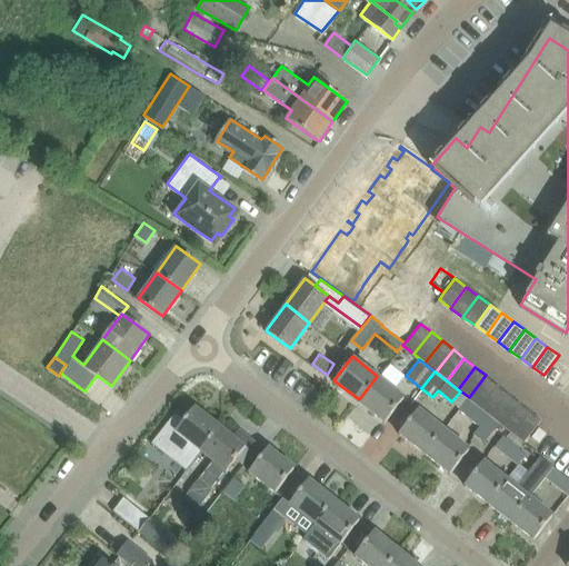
[(497,384),(486,375),(469,397),(480,406),(497,384)]
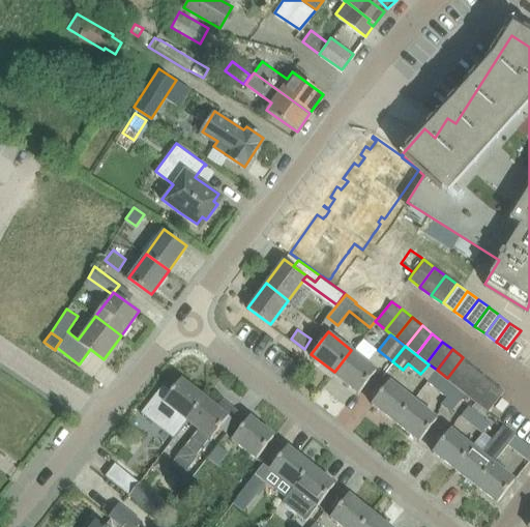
[(351,350),(334,372),(358,391),(376,370),(351,350)]
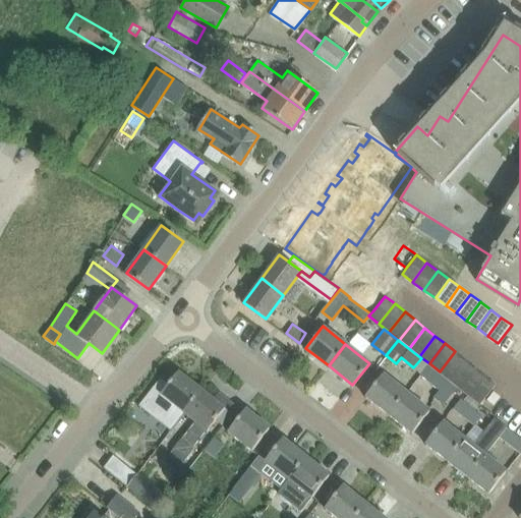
[(465,359),(455,351),(440,371),(450,380),(465,359)]
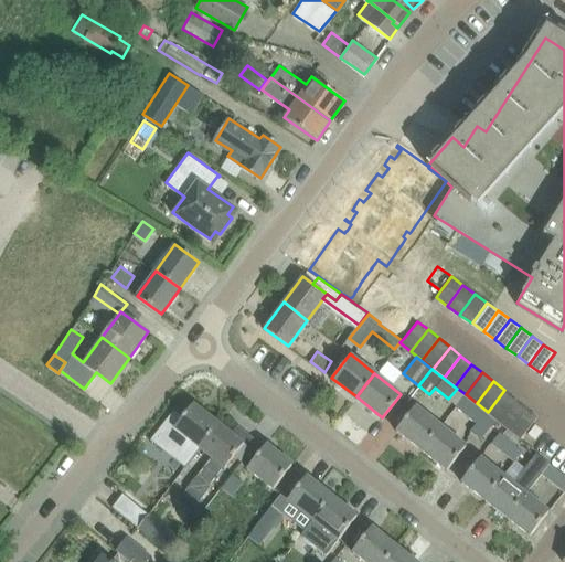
[(515,399),(504,390),(488,412),(498,421),(515,399)]
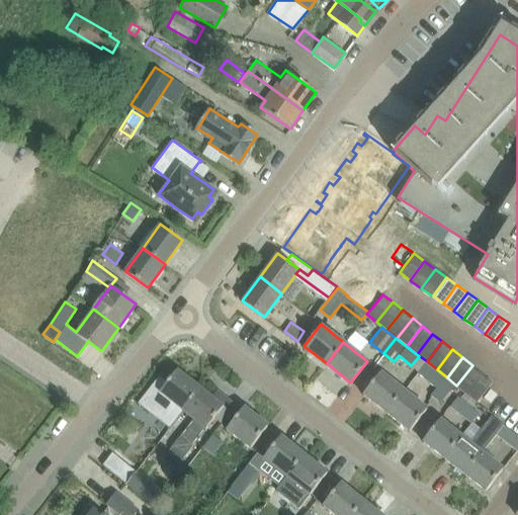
[(440,402),(454,383),(425,361),(418,371),(437,387),(431,394),(440,402)]
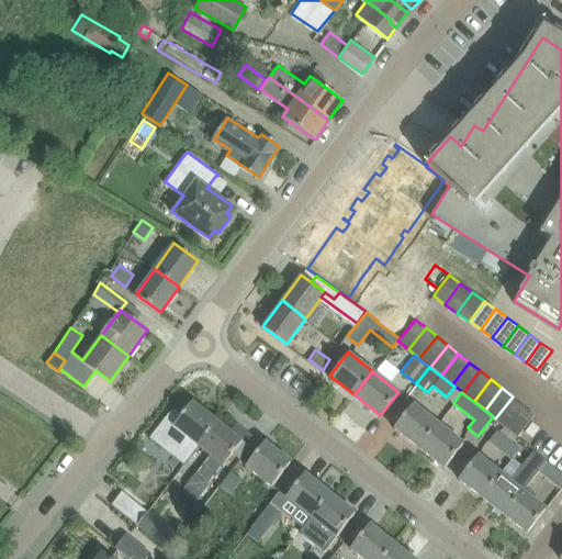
[(524,405),(513,397),(495,418),(506,427),(524,405)]
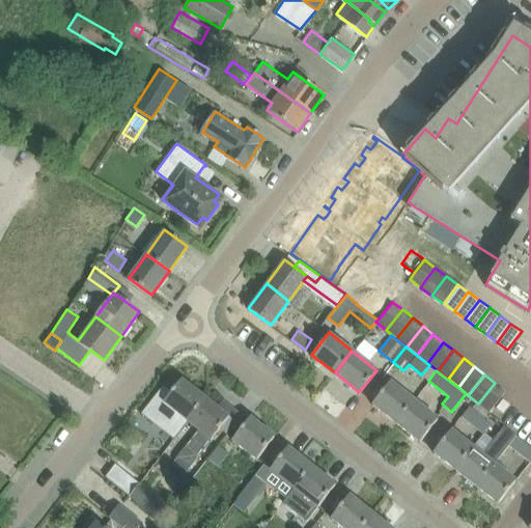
[(163,385),(141,412),(152,421),(156,417),(176,434),(173,438),(188,419),(205,397),(180,379),(171,391),(163,385)]
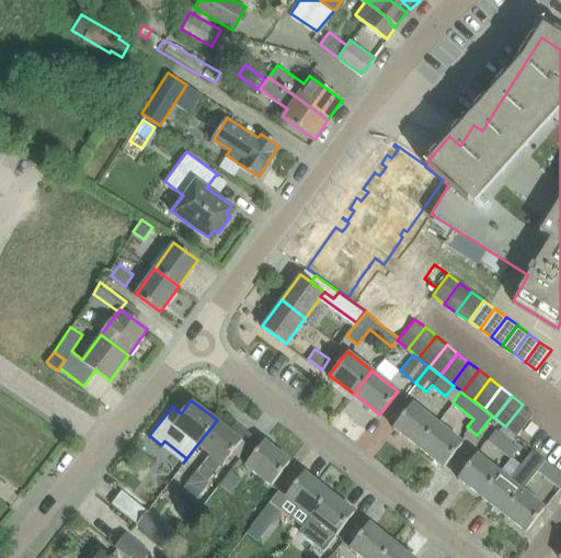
[(393,425),(419,445),(437,422),(412,402),(393,425)]
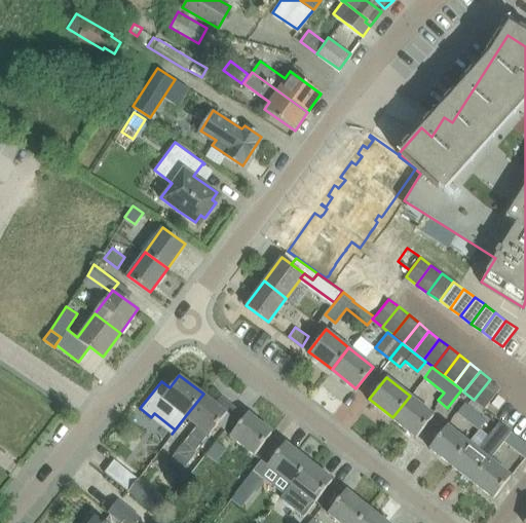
[(500,386),(490,379),(474,400),(484,407),(500,386)]
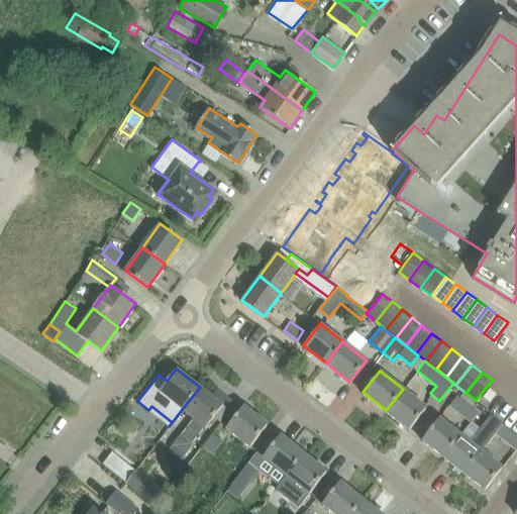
[(193,416),(171,445),(172,446),(183,454),(222,405),(200,387),(183,408),(193,416)]
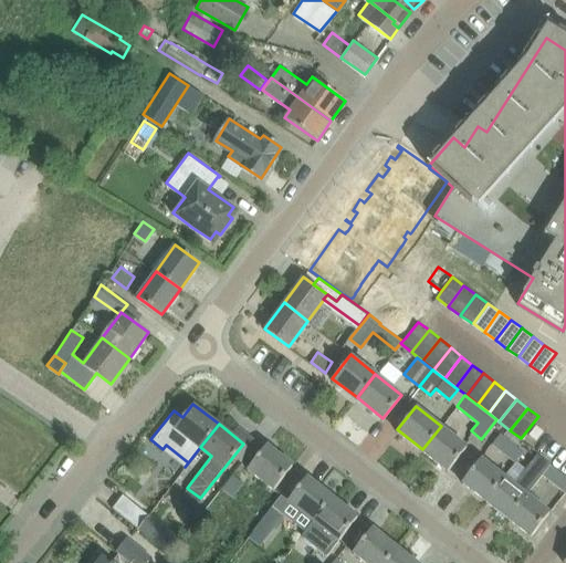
[(465,446),(441,426),(422,449),(448,469),(465,446)]
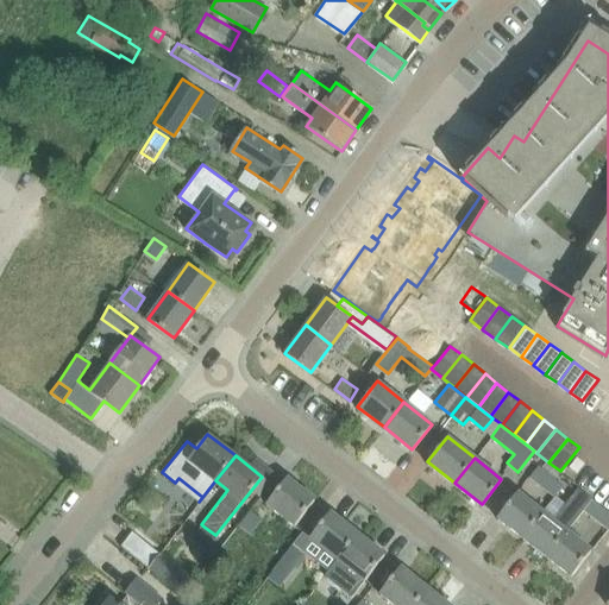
[(554,495),(563,483),(539,464),(529,476),(554,495)]
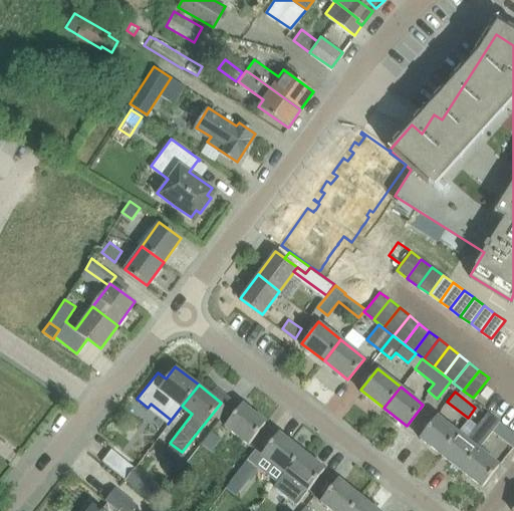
[(248,443),(253,437),(265,422),(241,403),(225,425),(248,443)]
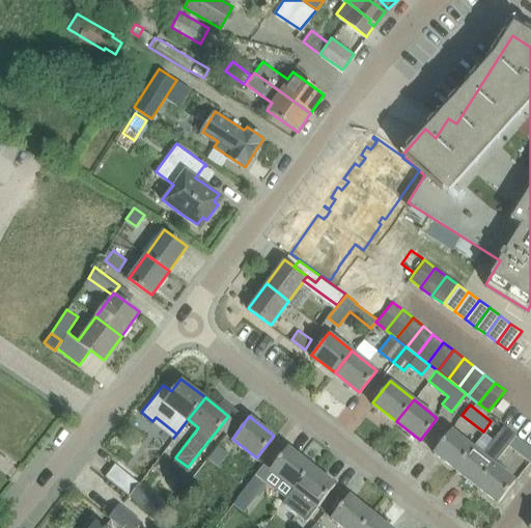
[(504,424),(481,453),(472,446),(455,468),(476,484),(494,463),(508,443),(515,434),(504,424)]
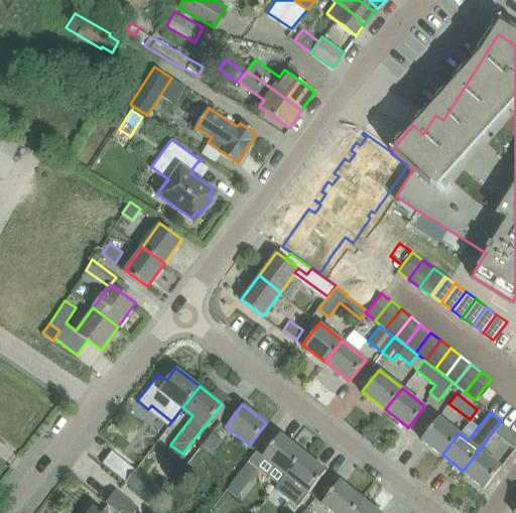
[(442,455),(459,433),(437,416),(421,437),(442,455)]
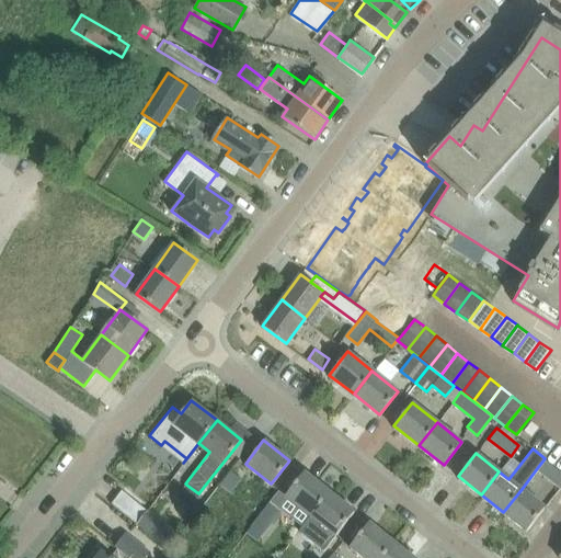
[(560,470),(545,458),(537,468),(560,487),(560,486),(560,470)]
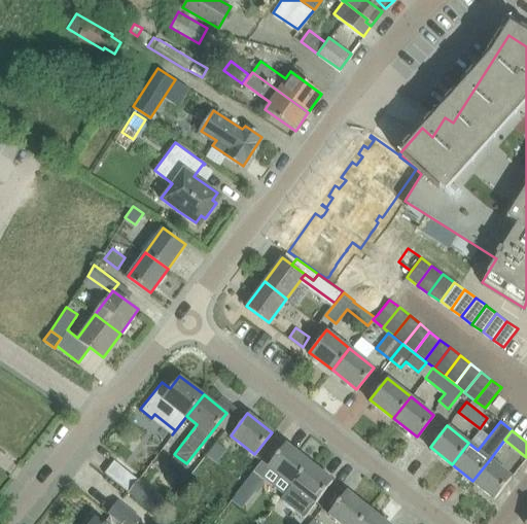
[(216,461),(227,447),(217,440),(206,453),(216,461)]
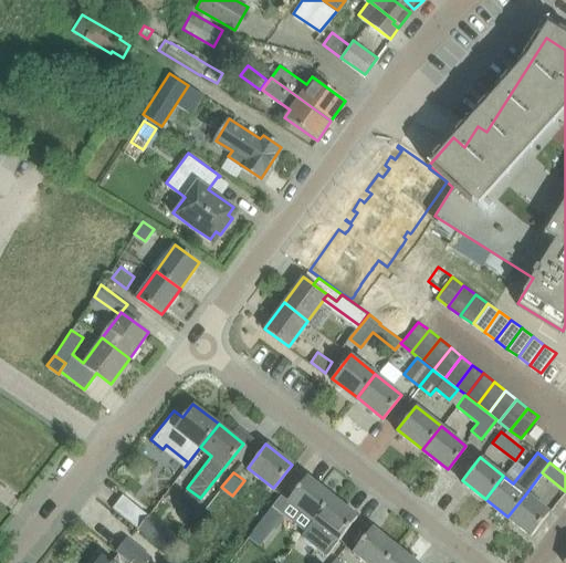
[(313,519),(332,496),(306,476),(287,499),(313,519)]
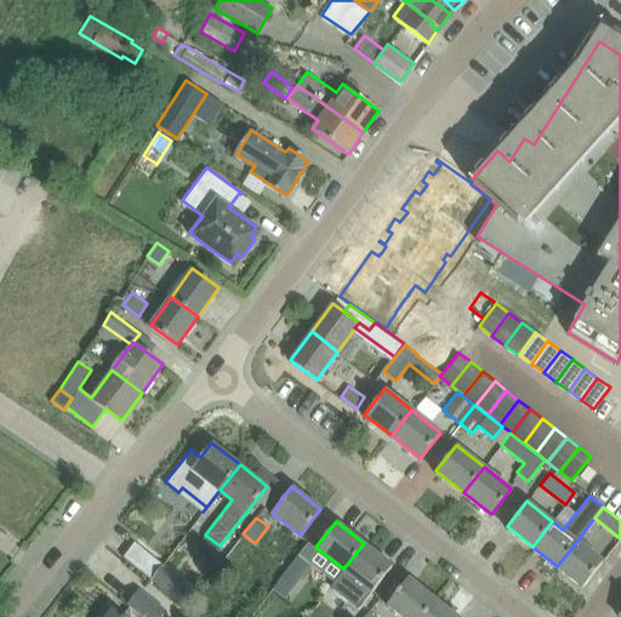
[(206,536),(199,544),(212,555),(220,546),(206,536)]
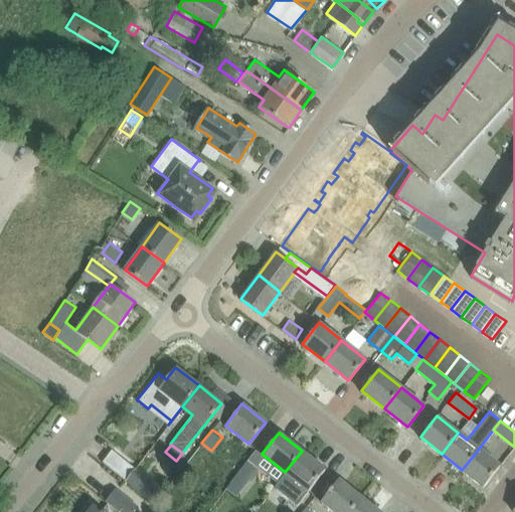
[(112,449),(102,461),(112,469),(121,456),(112,449)]
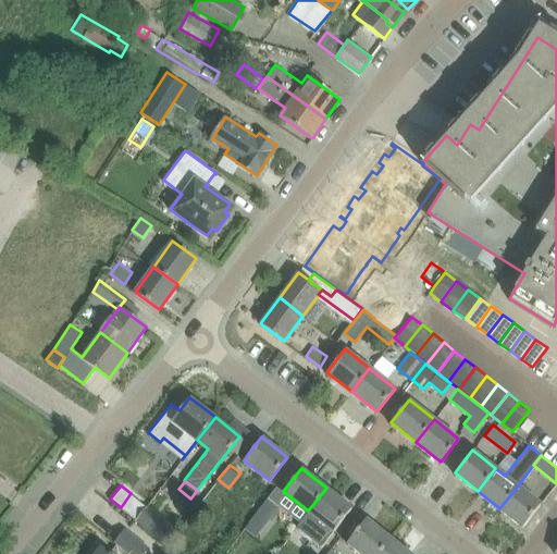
[(541,503),(518,485),(499,508),(522,526),(541,503)]
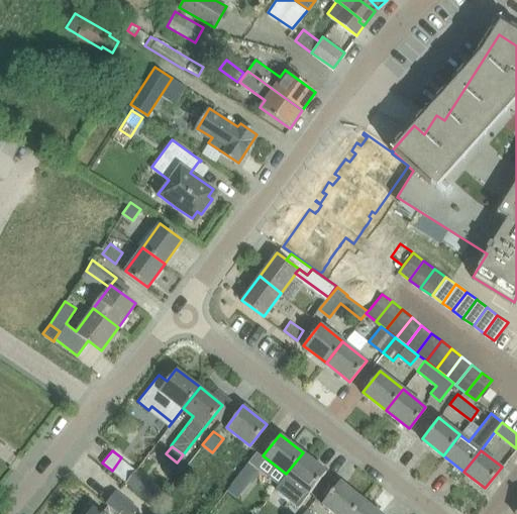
[(279,484),(275,488),(298,506),(309,492),(314,487),(326,471),(303,452),(286,474),(279,484)]
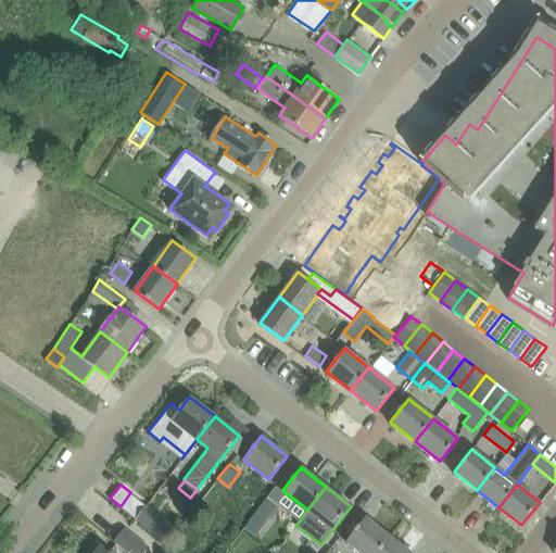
[(258,529),(279,504),(267,495),(248,520),(258,529)]
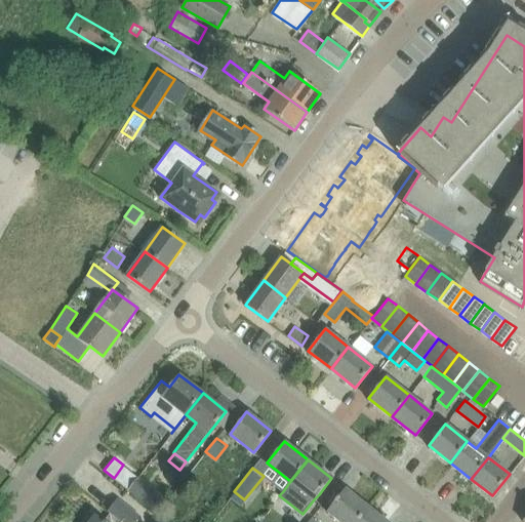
[(150,485),(139,498),(158,513),(168,499),(150,485)]
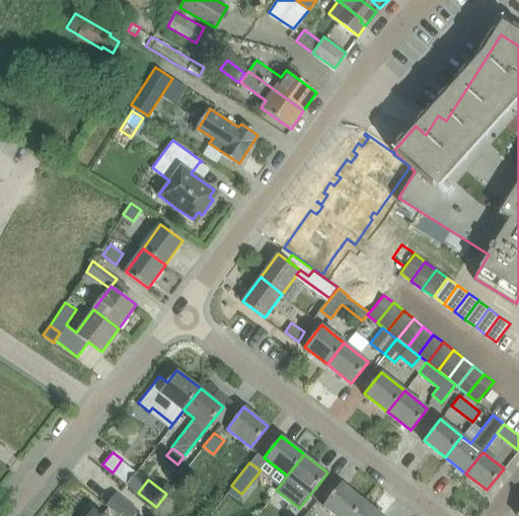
[(338,515),(352,515),(364,501),(341,483),(323,504),(338,515)]
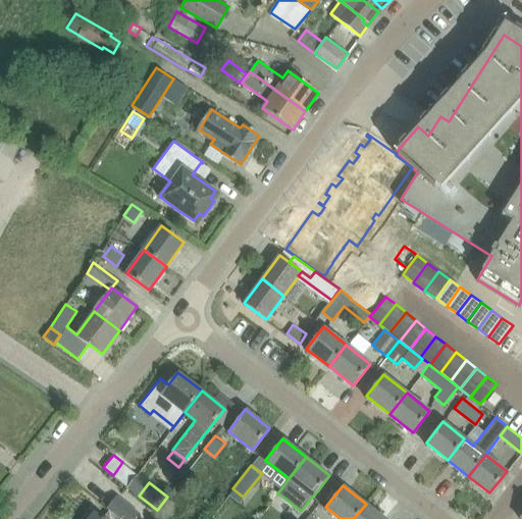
[(134,518),(133,518),(138,511),(117,496),(108,507),(110,508),(102,518),(95,512),(89,518),(134,518)]
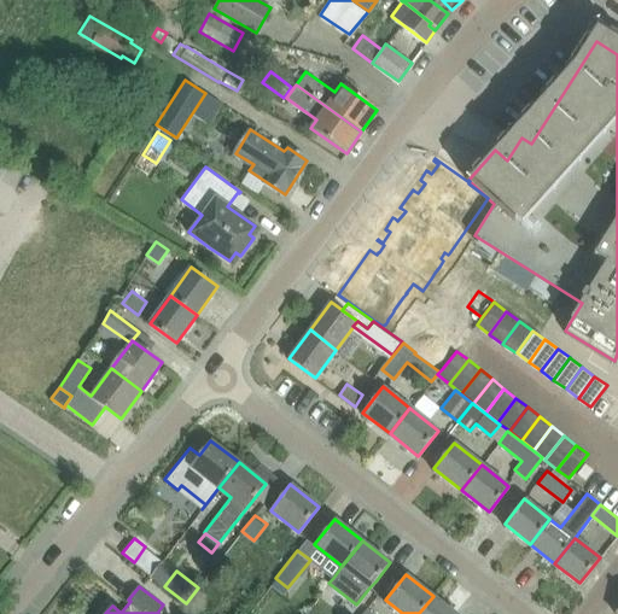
[(455,613),(433,596),(419,613),(455,613)]
